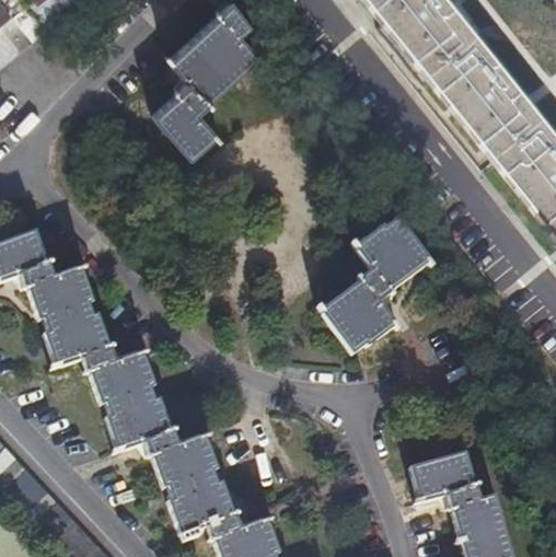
[(0,27),(14,16),(1,0),(0,0),(0,27)]
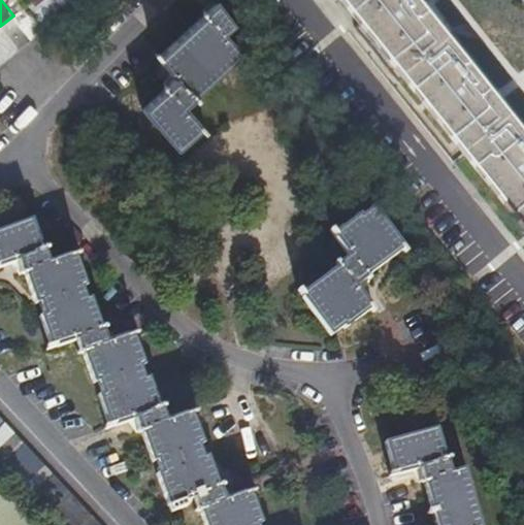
[(62,43),(84,21),(66,0),(35,0),(29,6),(46,26),(62,43)]
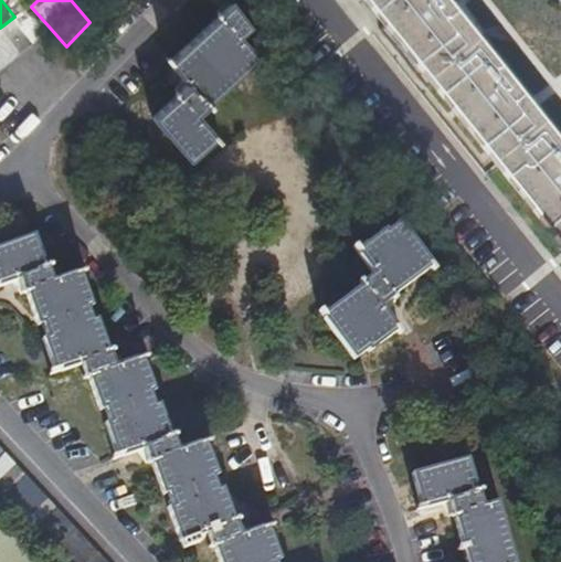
[(222,9),(220,10),(223,14),(172,59),(169,54),(168,56),(191,83),(181,91),(179,88),(177,89),(181,94),(155,116),(192,159),(219,136),(221,140),(222,138),(200,113),(210,105),(212,108),(214,106),(210,103),(261,59),(264,62),(266,61),(244,34),(255,25),(235,0),(223,11),(222,9)]
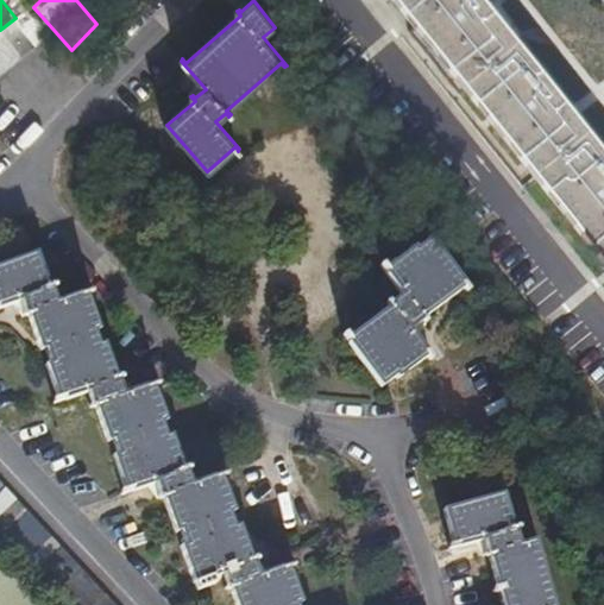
[(467,88),(603,259),(603,153),(507,32),(511,29),(488,0),(397,0),(413,19),(419,27),(414,31),(463,92),(467,88)]
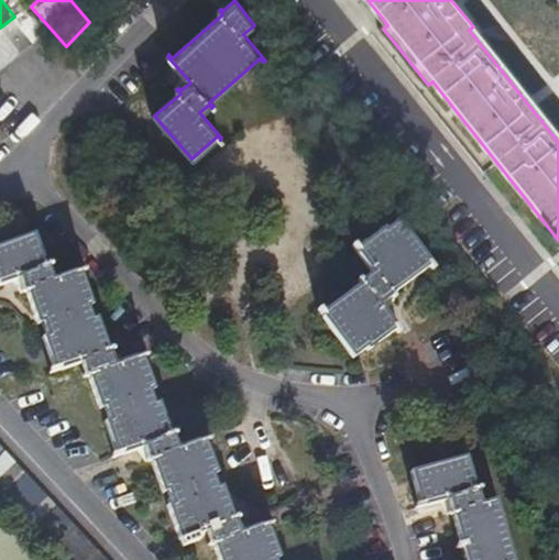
[(31,7),(30,6),(14,17),(0,28),(0,67),(50,28),(31,7)]
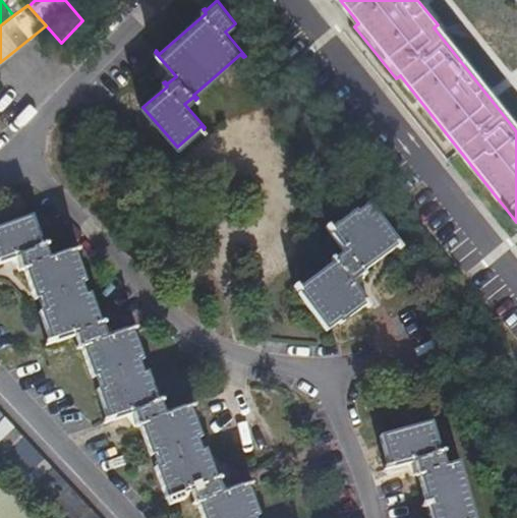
[(366,300),(369,304),(371,302),(355,281),(364,273),(367,277),(369,275),(366,271),(400,244),(403,247),(405,245),(367,198),(356,208),(354,205),(329,225),(327,221),(325,222),(345,248),(336,255),(334,253),(332,254),(335,259),(300,286),(297,282),(295,284),(329,327),(341,318),(342,320),(366,300)]
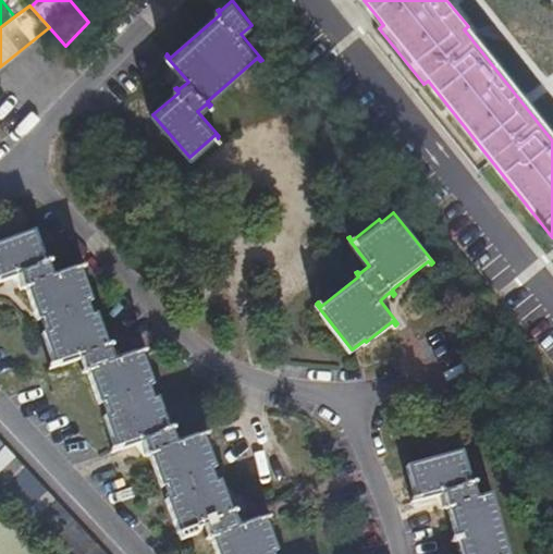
[(216,463),(209,446),(204,431),(209,429),(208,427),(176,439),(172,428),(175,427),(174,425),(170,427),(159,395),(154,397),(149,383),(154,381),(143,351),(148,348),(148,346),(117,357),(112,345),(114,344),(113,343),(110,344),(98,312),(91,315),(86,299),(93,298),(82,267),(86,266),(85,263),(54,275),(49,262),(52,261),(51,259),(48,260),(36,229),(0,242),(0,279),(22,272),(27,284),(23,285),(24,287),(28,286),(40,318),(45,317),(49,330),(45,332),(56,362),(51,364),(52,366),(84,354),(89,367),(87,367),(87,369),(90,368),(102,399),(107,398),(112,413),(108,415),(119,445),(114,446),(115,448),(147,436),(150,447),(146,448),(147,451),(154,448),(166,481),(170,479),(175,494),(171,495),(185,536),(203,530),(200,522),(210,519),(216,532),(211,533),(211,536),(217,533),(224,553),(277,553),(274,549),(280,548),(268,516),(273,514),(272,513),(240,524),(235,511),(238,509),(237,507),(233,509),(221,478),(217,480),(211,465),(216,463)]
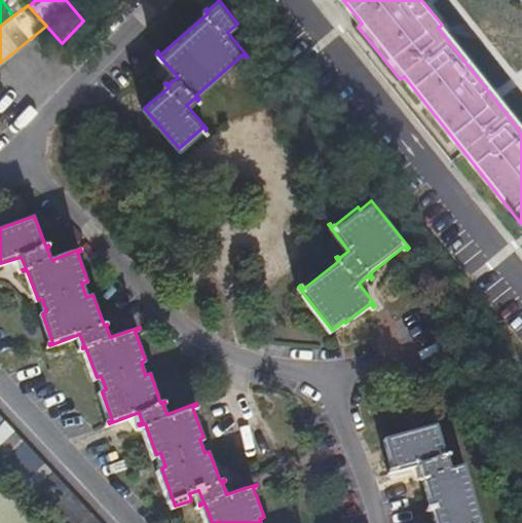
[(0,454),(52,511),(64,522),(102,522),(0,414),(0,454)]
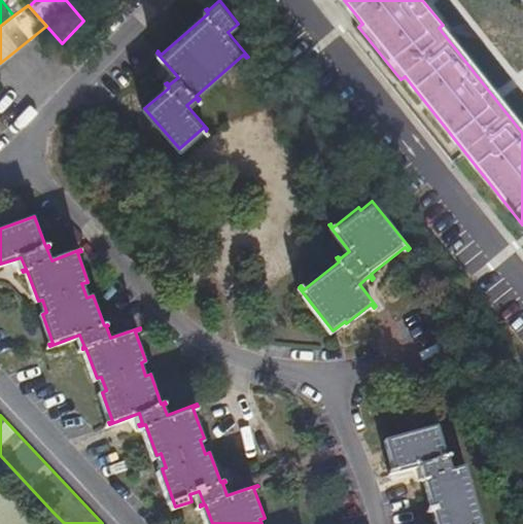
[(484,523),(467,464),(452,468),(449,457),(453,456),(452,454),(448,454),(440,424),(388,439),(396,469),(393,470),(394,473),(424,464),(427,477),(423,478),(423,480),(427,479),(436,508),(431,509),(432,511),(437,510),(440,523),(484,523)]
